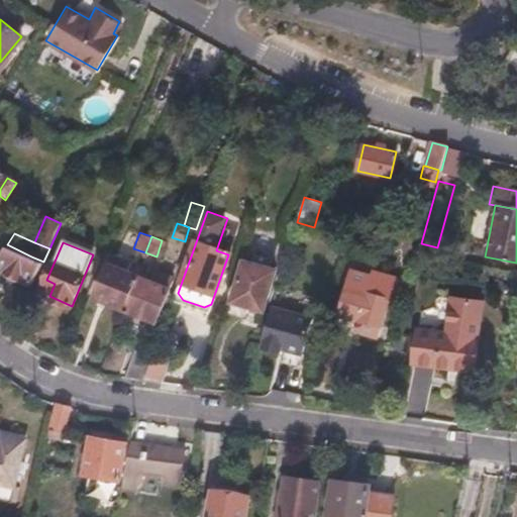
[(29,261),(31,256),(7,244),(0,256),(0,269),(32,285),(41,266),(29,261)]
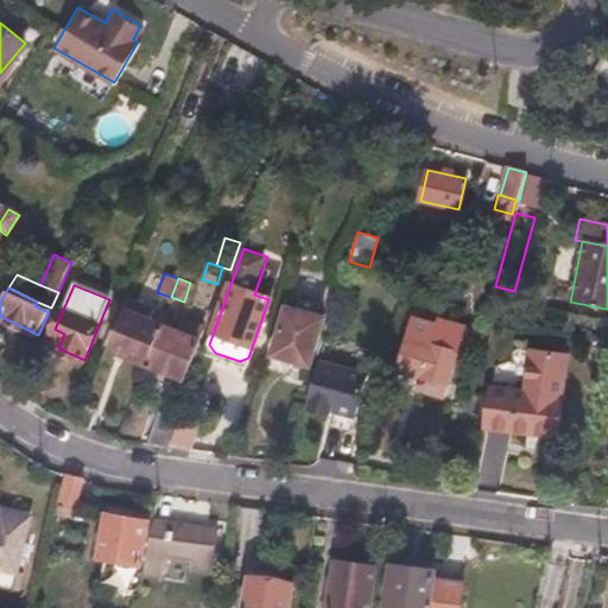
[(49,312),(51,308),(37,302),(35,306),(49,312)]
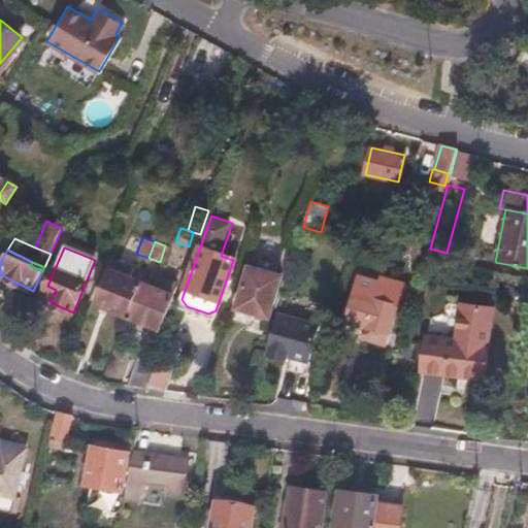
[(239,307),(270,316),(279,276),(250,268),(239,307)]
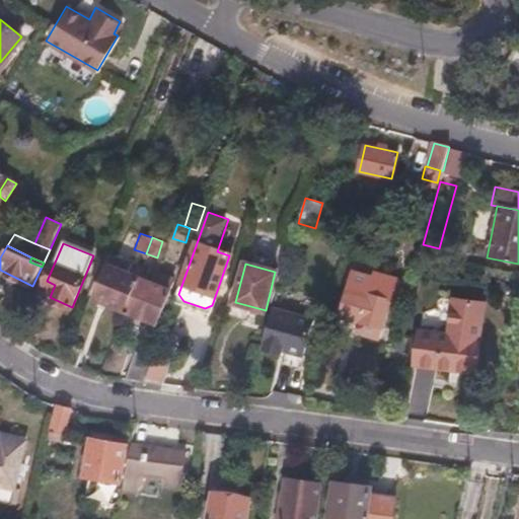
[(95,299),(124,310),(137,276),(108,265),(95,299)]
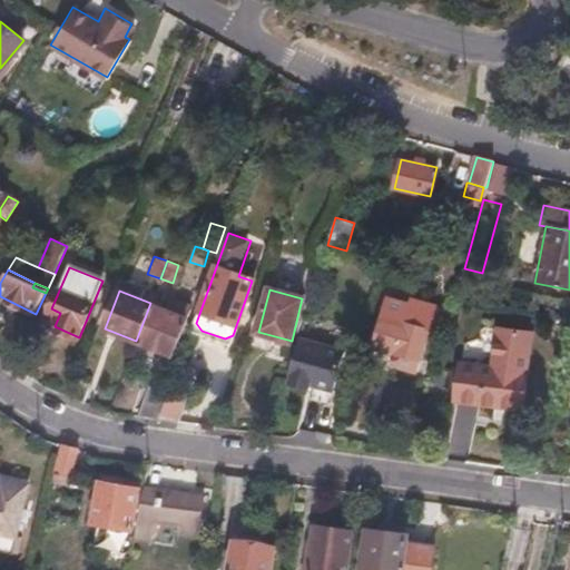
[(393,351),(420,359),(434,305),(413,300),(411,305),(389,298),(374,345),(393,351)]
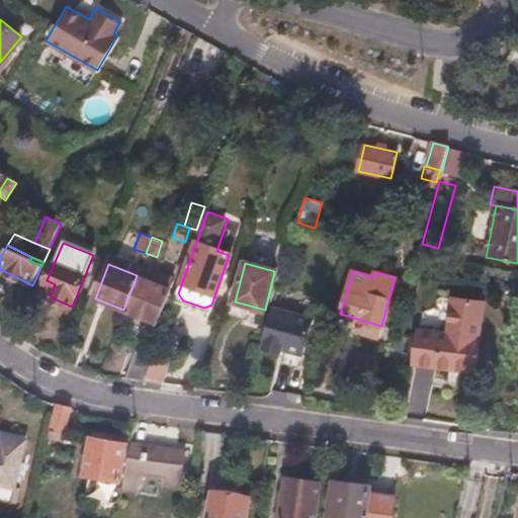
[(137,275),(123,310),(157,322),(170,288),(137,275)]
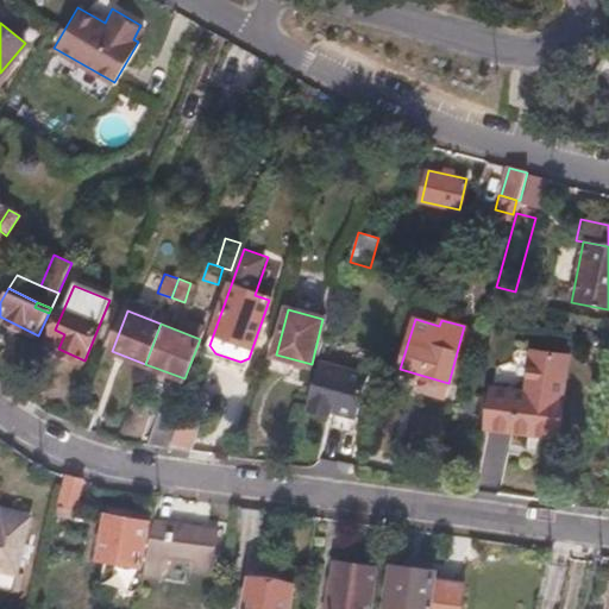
[(570,355),(537,350),(531,391),(497,388),(493,426),(559,435),(570,355)]
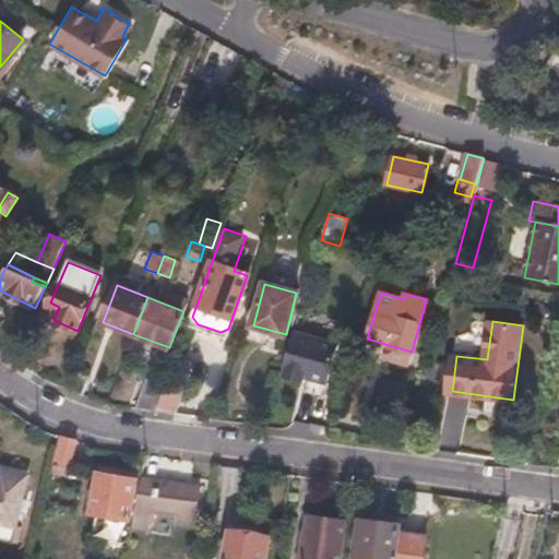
[(305,383),(329,391),(337,351),(293,337),(282,377),(285,378),(283,384),(304,390),(305,383)]
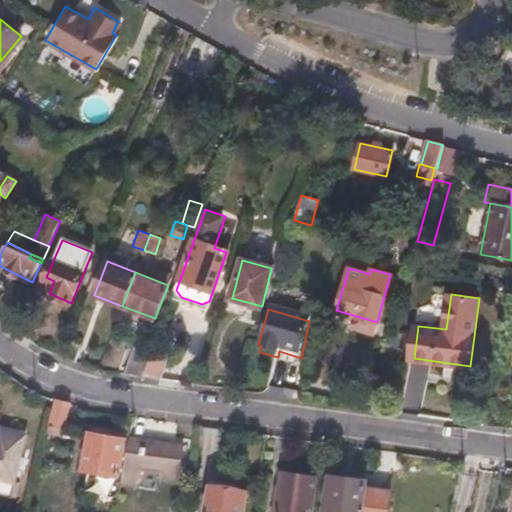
[(377,322),(353,315),(349,326),(373,334),(377,322)]
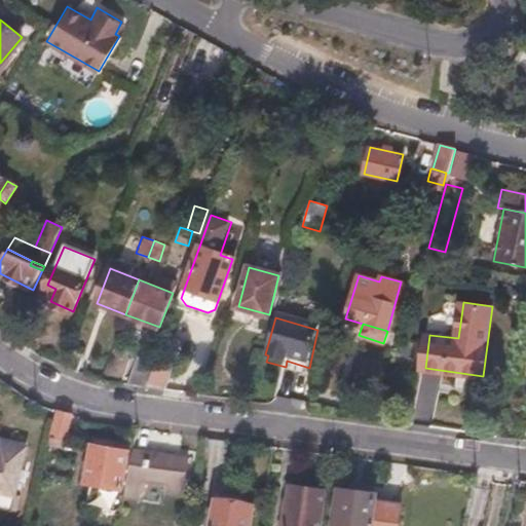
[(71,415),(55,410),(48,439),(64,442),(71,415)]
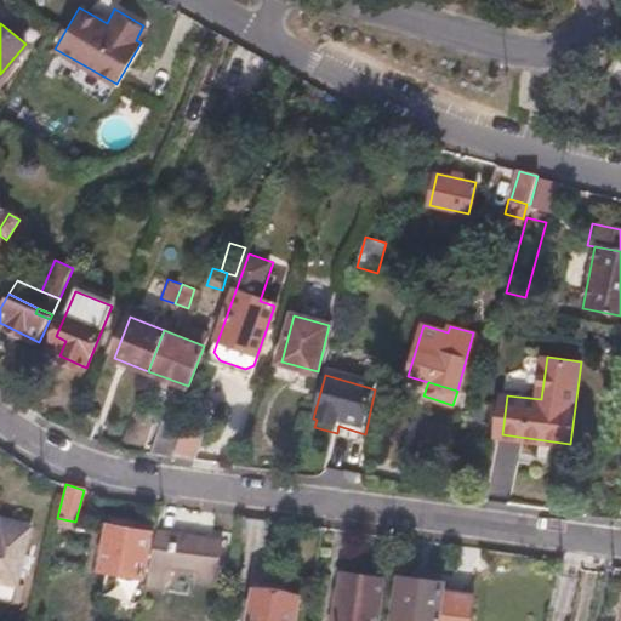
[(0,597),(3,598),(5,597),(12,587),(27,530),(3,523),(0,531),(0,597)]
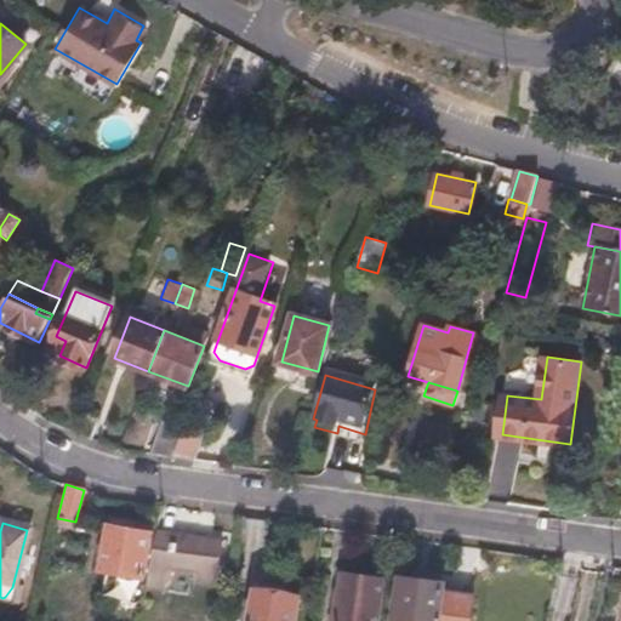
[(147,579),(142,577),(151,535),(106,527),(98,569),(107,571),(117,573),(112,597),(117,598),(120,603),(134,605),(137,602),(142,603),(147,579)]
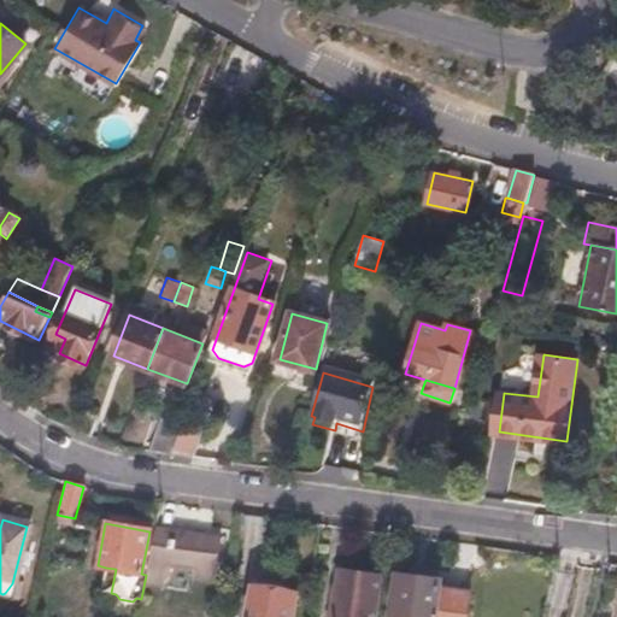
[(157,526),(147,586),(160,588),(169,565),(191,569),(189,580),(212,582),(219,534),(157,526)]
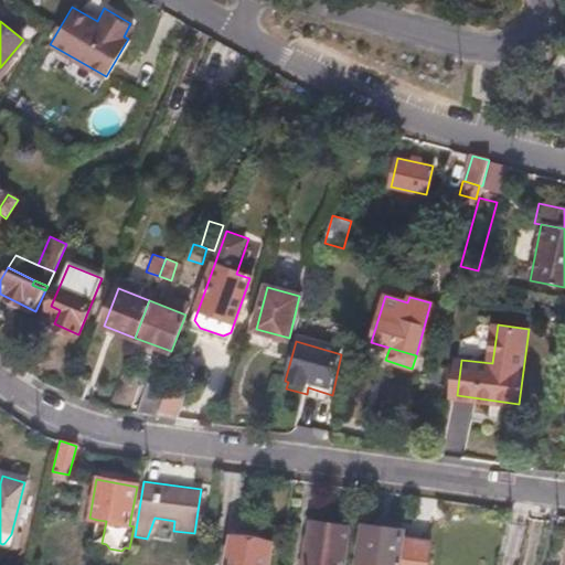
[(106,521),(97,520),(93,542),(102,543),(106,521)]
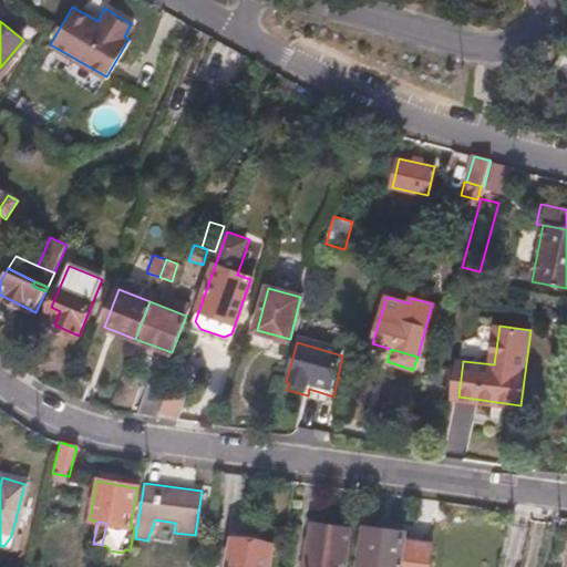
[(307,566),(344,566),(350,528),(313,523),(307,566)]
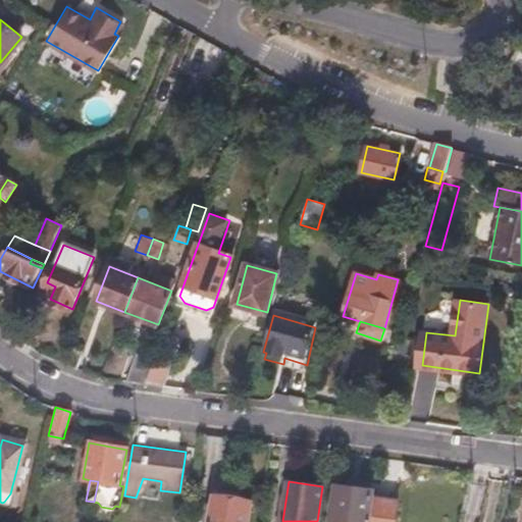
[(332,521),(386,521),(389,502),(372,500),(374,488),(338,484),(332,521)]
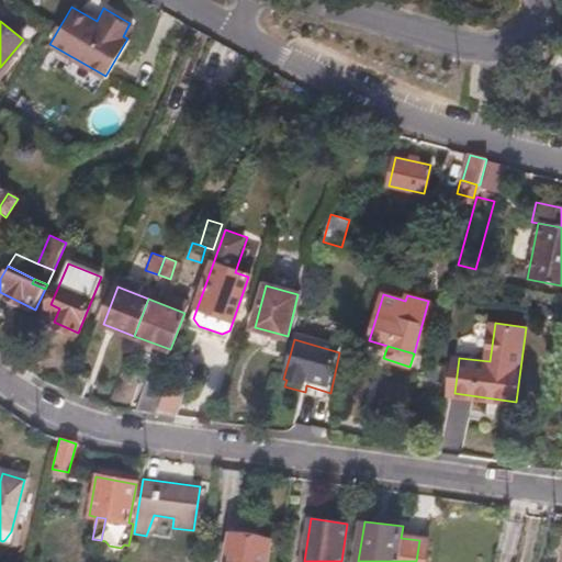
[(263,561),(268,540),(229,534),(224,561),(263,561)]
